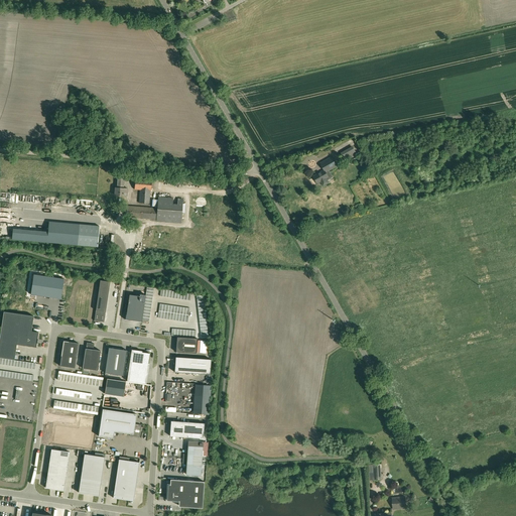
[(348,143),(344,145),(346,147),(338,153),(345,162),(356,154),(348,143)]
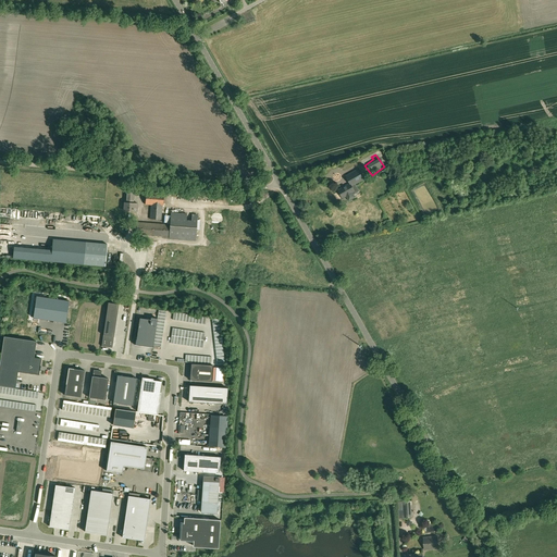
[(355,192),(354,189),(351,186),(363,180),(358,170),(346,176),(350,184),(338,190),(343,198),(346,196),(349,200),(355,197),(353,194),(355,192)]
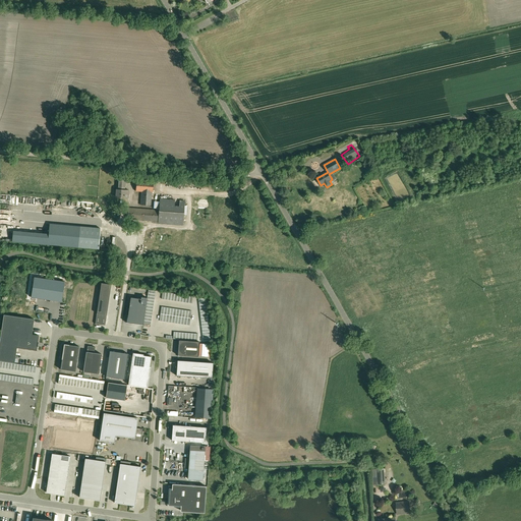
[(118,177),(117,189),(116,189),(115,197),(128,198),(129,190),(125,190),(126,178),(118,177)]
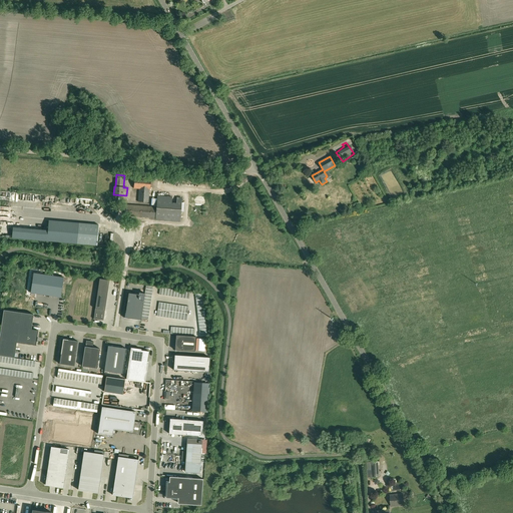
[(133,189),(138,189),(137,201),(149,202),(150,190),(151,178),(134,176),(133,189)]
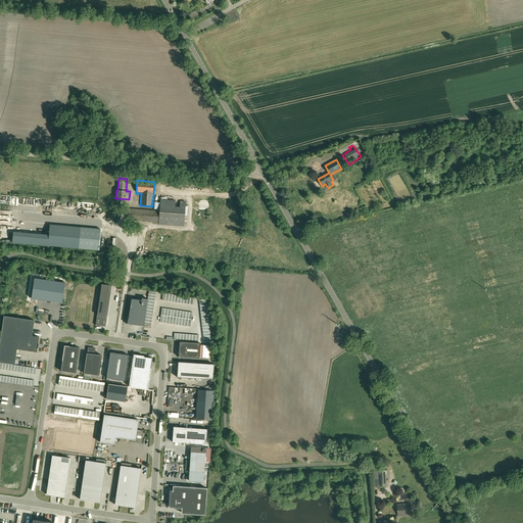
[(184,224),(185,209),(186,201),(160,199),(159,207),(159,211),(128,208),(127,220),(146,222),(158,223),(158,225),(184,226),(184,224)]
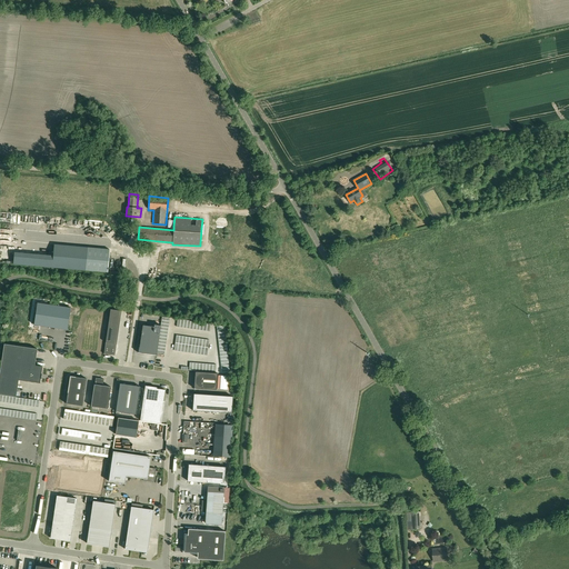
[(17,266),(112,271),(113,248),(58,245),(57,255),(18,252),(17,266)]
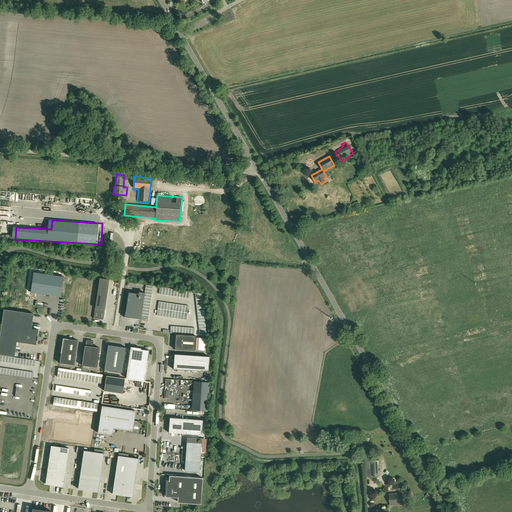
[(30,292),(60,297),(63,277),(33,272),(30,292)]
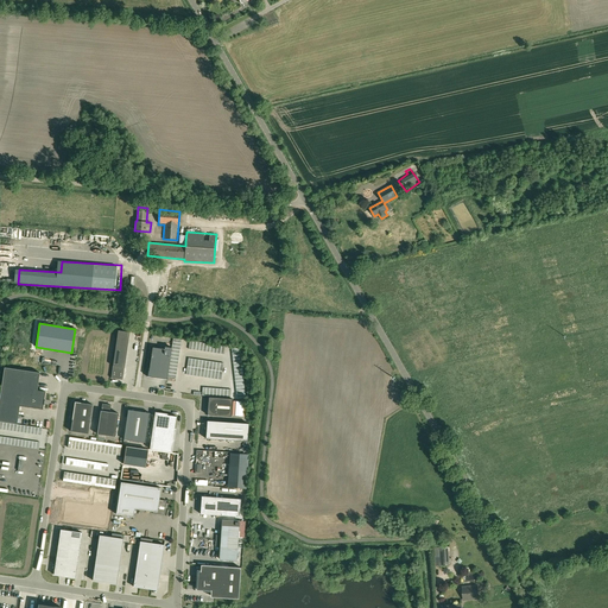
[(122,380),(130,333),(118,330),(111,378),(122,380)]
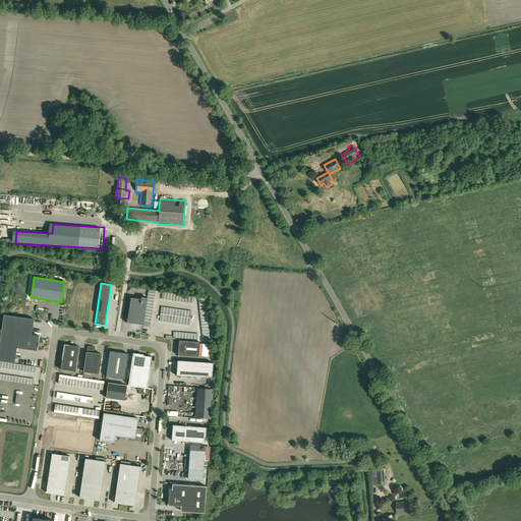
[(127,317),(126,323),(127,323),(135,324),(142,325),(147,298),(140,297),(140,299),(130,297),(127,317)]
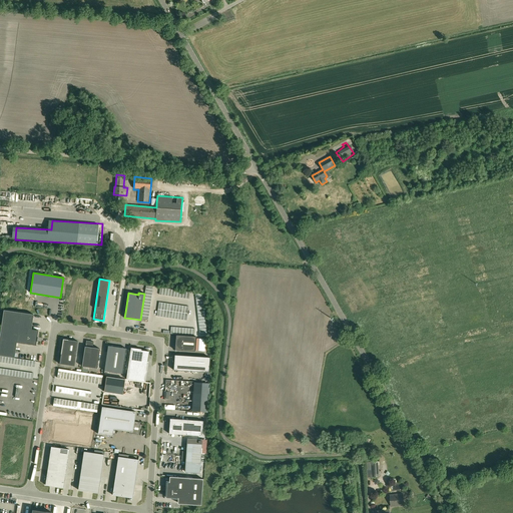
[(4,310),(0,333),(0,355),(3,356),(6,356),(9,357),(12,357),(14,357),(16,343),(36,345),(38,331),(31,329),(33,315),(4,310)]
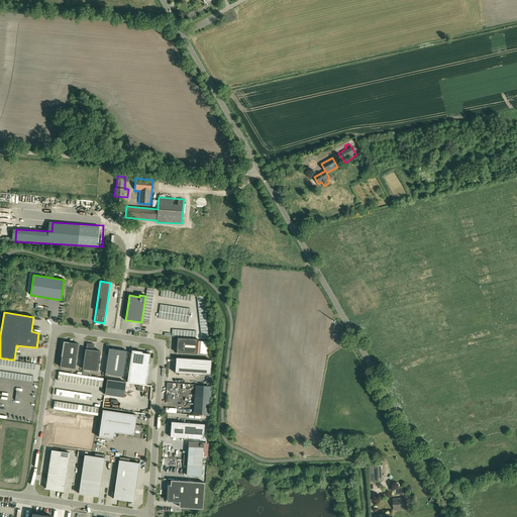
[(179,353),(180,353),(196,354),(198,339),(195,338),(192,338),(189,338),(186,338),(183,338),(180,337),(178,337),(177,348),(177,349),(176,349),(177,353),(179,353)]
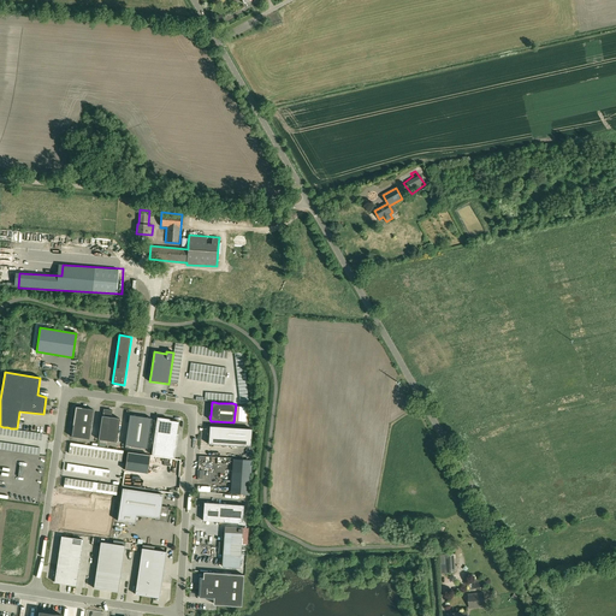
[(71,437),(89,439),(94,410),(76,407),(71,437)]
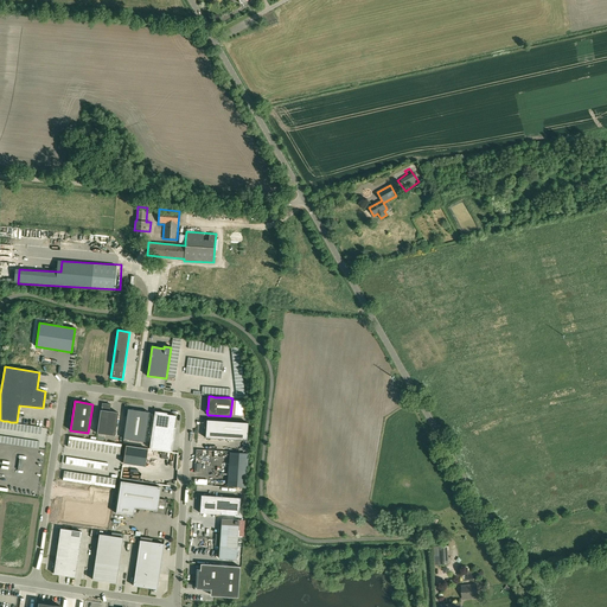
[(117,413),(109,411),(110,404),(102,403),(101,410),(97,433),(114,436),(117,413)]
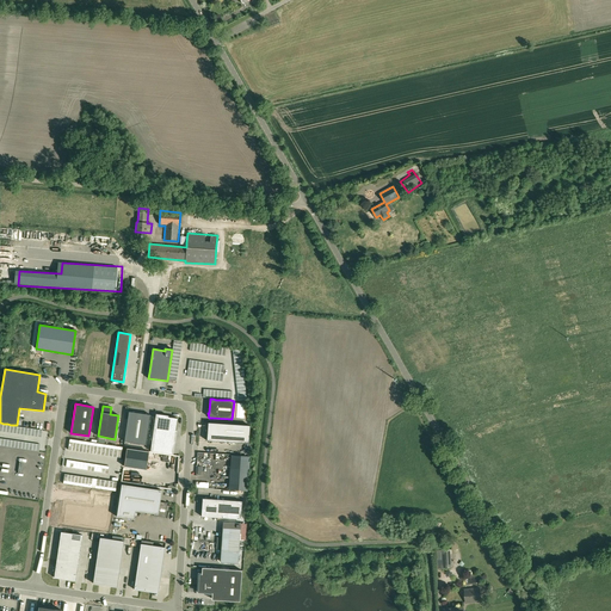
[(150,415),(129,412),(124,442),(146,445),(150,415)]
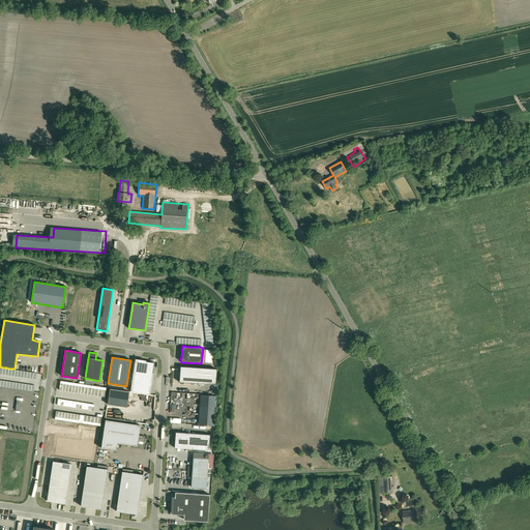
[(135,359),(130,391),(150,394),(153,374),(152,373),(154,363),(146,361),(146,360),(135,359)]
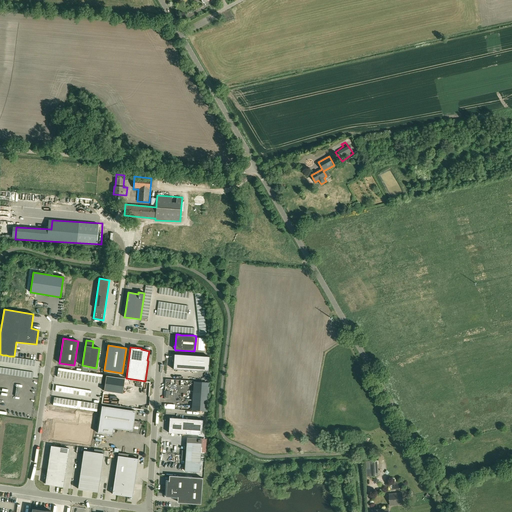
[(209,357),(174,354),(173,369),(208,372),(209,357)]
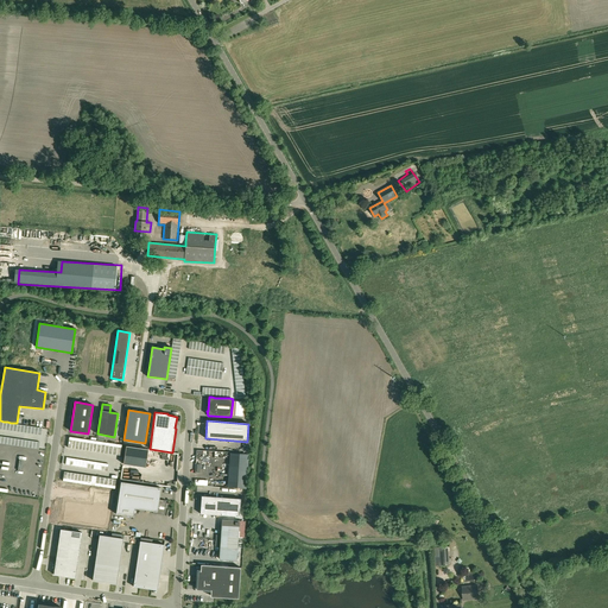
[(125,445),(122,463),(145,467),(149,449),(125,445)]
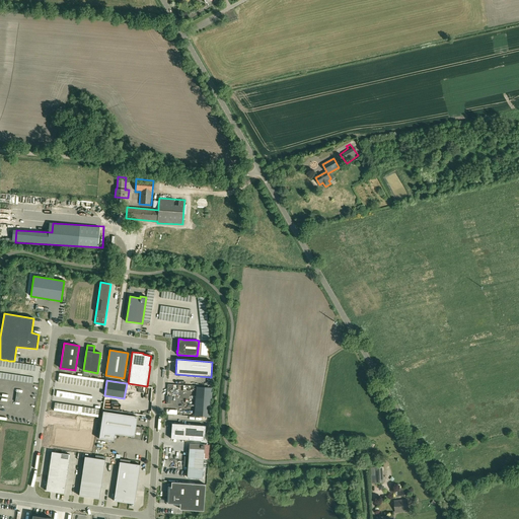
[(197,386),(195,416),(210,417),(212,387),(197,386)]
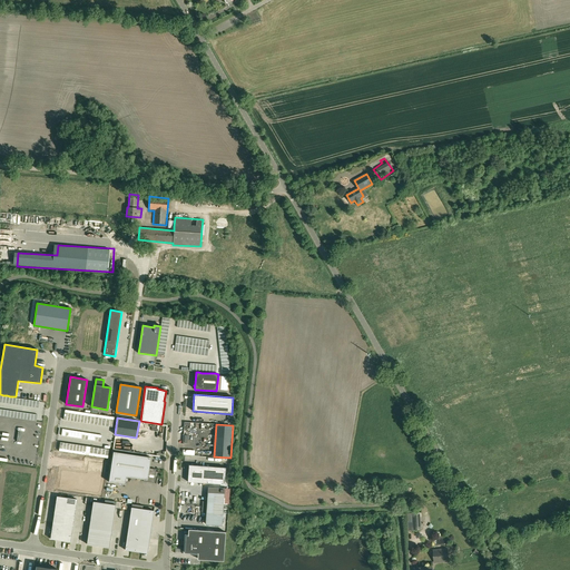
[(125,484),(126,477),(144,479),(143,481),(154,483),(155,478),(154,478),(154,475),(155,475),(156,470),(149,469),(150,458),(114,452),(106,499),(123,501),(125,484)]
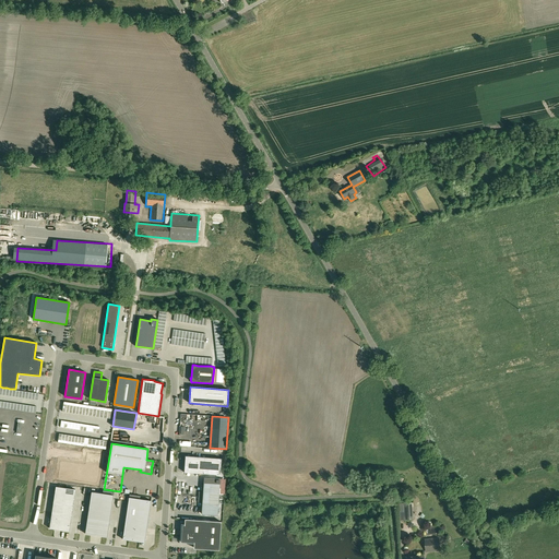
[(221,459),(186,456),(183,473),(219,475),(221,459)]
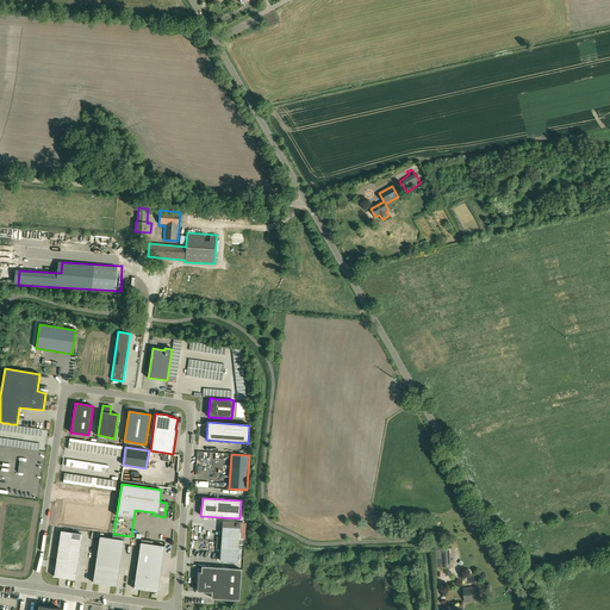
[(222,561),(237,562),(240,522),(224,521),(222,561)]
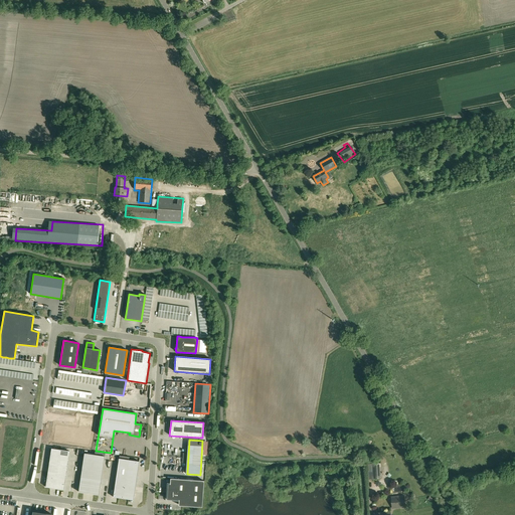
[(51,449),(45,487),(63,490),(69,451),(51,449)]
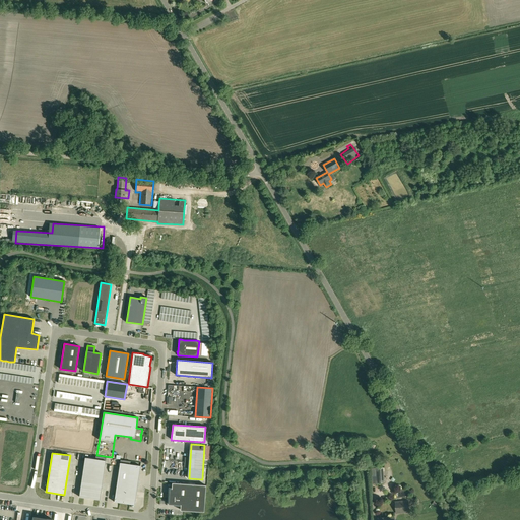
[(85,458),(79,497),(100,500),(106,461),(95,459),(85,458)]
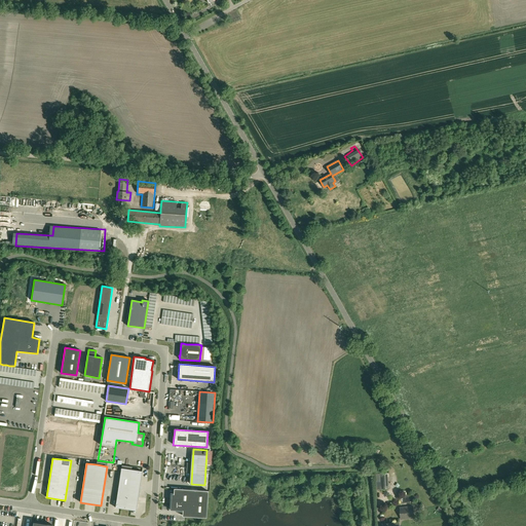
[(121,468),(115,508),(136,511),(142,472),(121,468)]
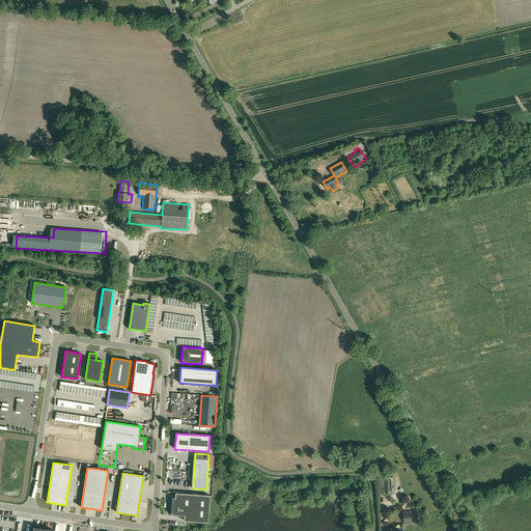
[(391,493),(390,477),(378,477),(379,494),(391,493)]
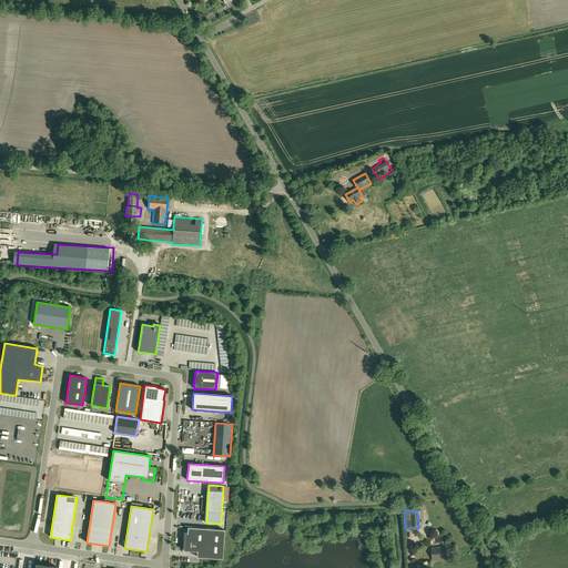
[(190,551),(201,553),(200,558),(223,559),(224,530),(191,528),(191,534),(184,534),(184,535),(185,535),(185,537),(184,537),(184,539),(184,550),(190,550),(190,551)]
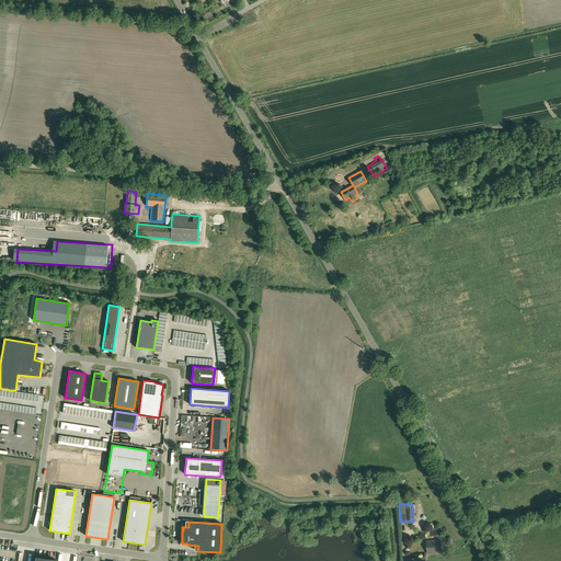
[(441,540),(426,541),(427,553),(442,552),(441,540)]
